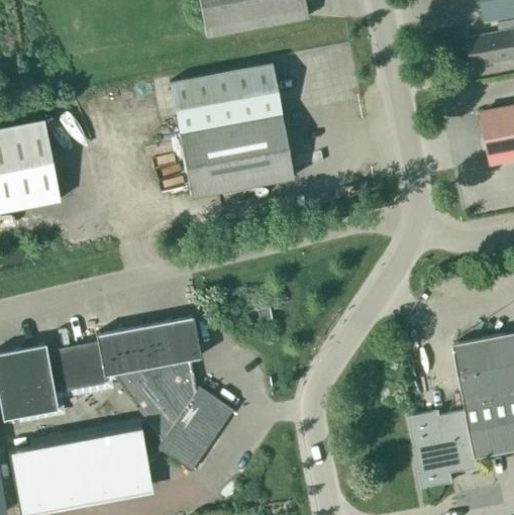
[(200,0),(207,38),(310,18),(306,0),(200,0)]
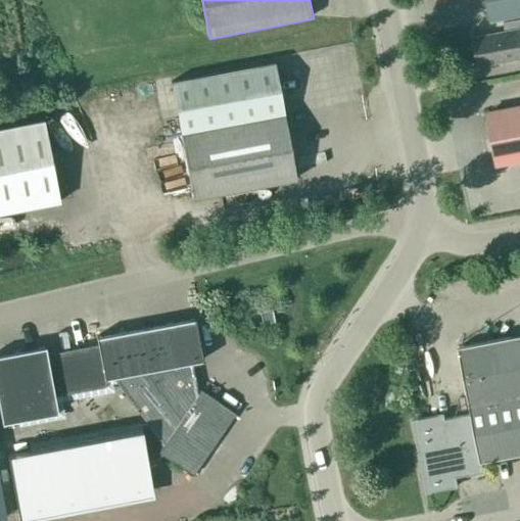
[(519,0),(487,0),(492,22),(519,17),(519,0)]
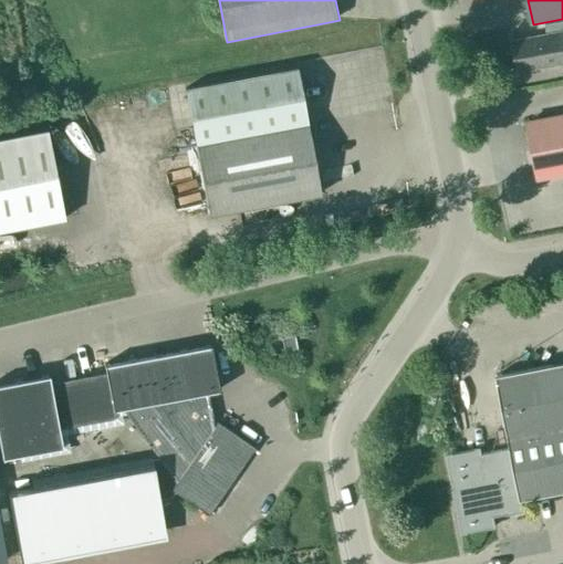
[(515,43),(521,74),(562,65),(562,23),(548,27),(550,35),(515,43)]
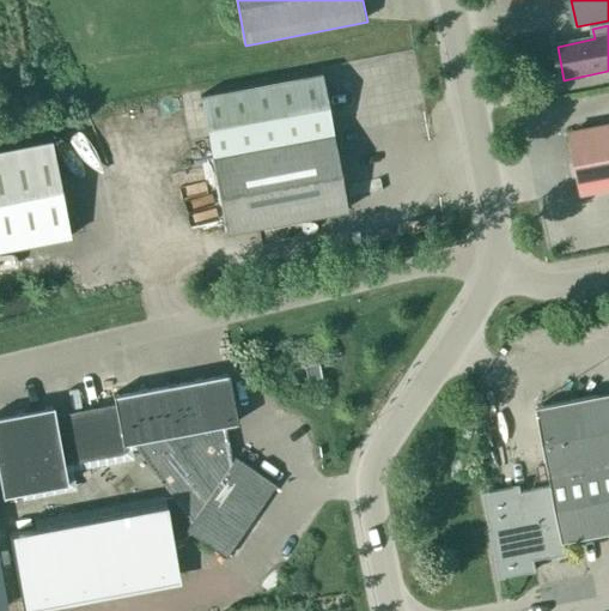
[(229,234),(348,211),(323,76),(202,98),(229,234)]
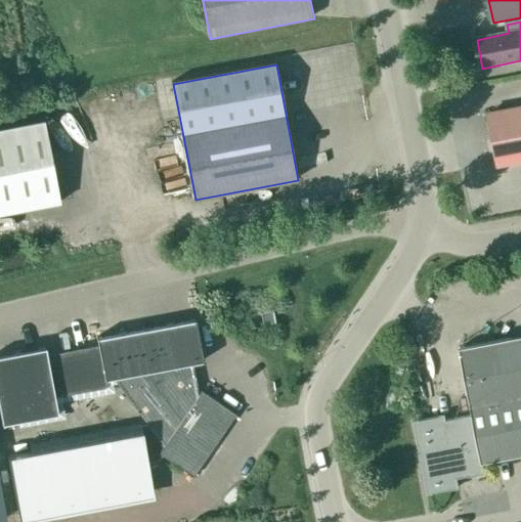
[(520,110),(491,116),(501,165),(520,161),(520,110)]
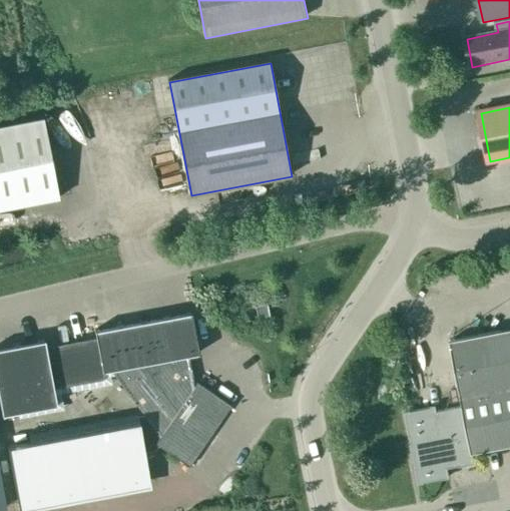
[(0,210),(60,199),(45,119),(0,127),(0,210)]
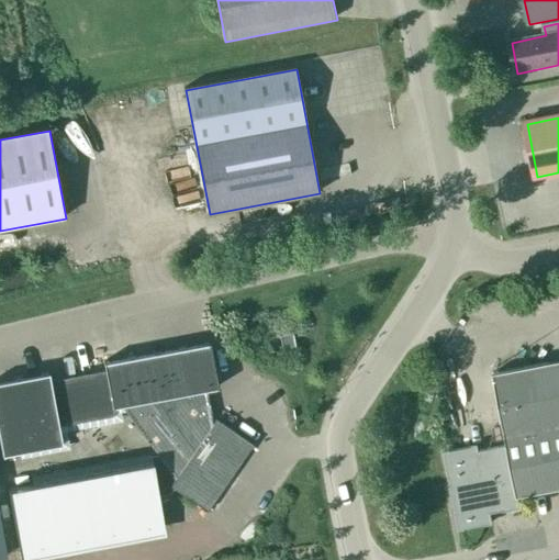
[(282,337),(284,350),(298,348),(294,335),(282,337)]
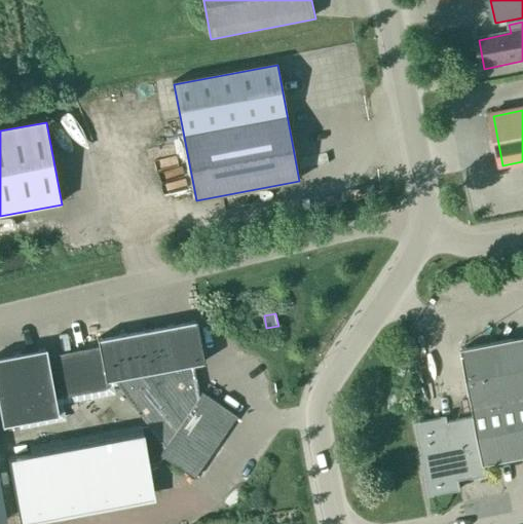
[(191,382),(195,381),(194,373),(190,373),(189,367),(206,364),(197,322),(99,340),(101,347),(48,358),(47,349),(0,358),(0,405),(4,427),(60,417),(57,400),(109,390),(107,382),(121,379),(156,425),(143,428),(142,427),(32,448),(33,454),(9,458),(21,520),(155,494),(150,465),(161,463),(164,458),(196,480),(238,417),(203,394),(195,405),(191,382)]
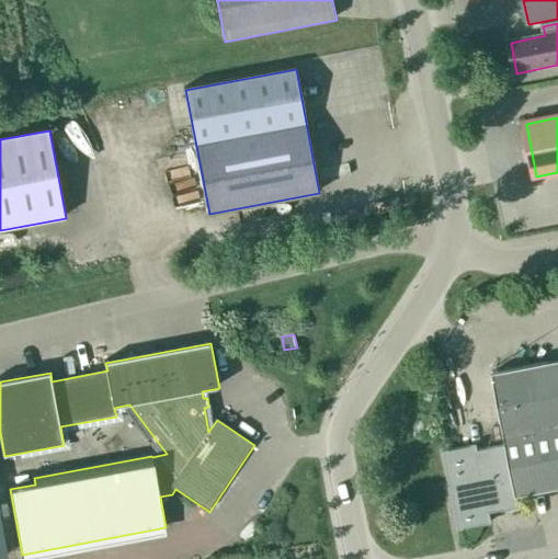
[(479,452),(478,446),(446,453),(460,531),(492,524),(491,514),(521,509),(519,497),(557,489),(557,362),(494,374),(508,446),(479,452)]
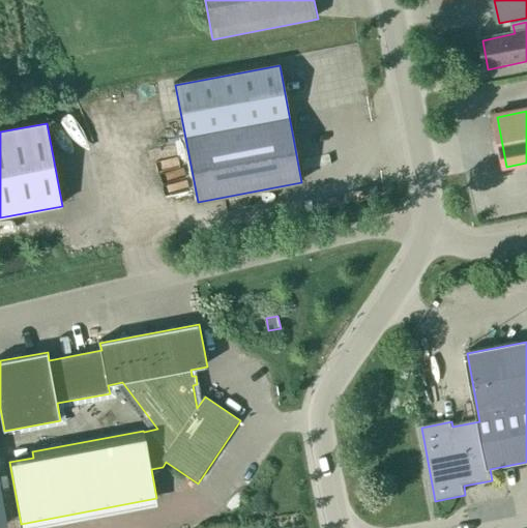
[(0,480),(0,527),(8,526),(0,480)]
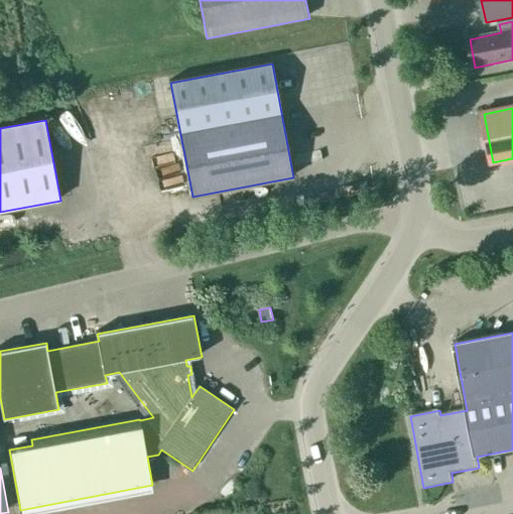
All buildings are outlined.
